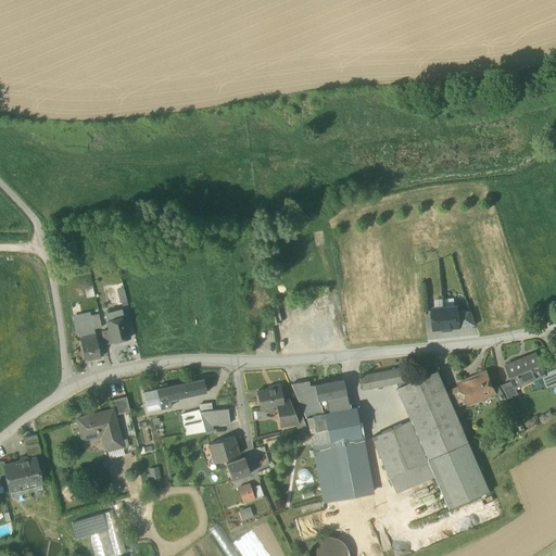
[(121,304),(126,302),(123,289),(117,291),(121,304)]
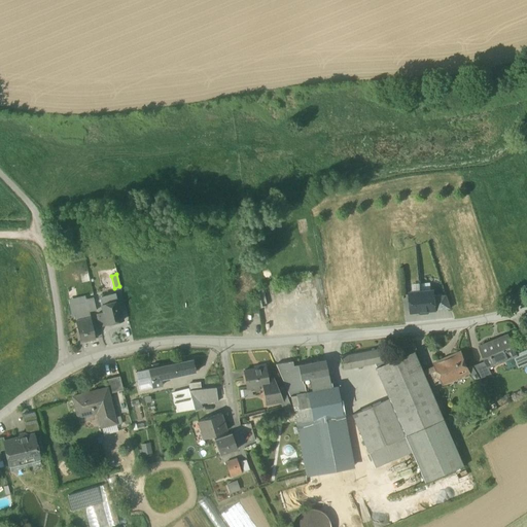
[(411,294),(413,313),(434,311),(433,296),(433,292),(411,294)]
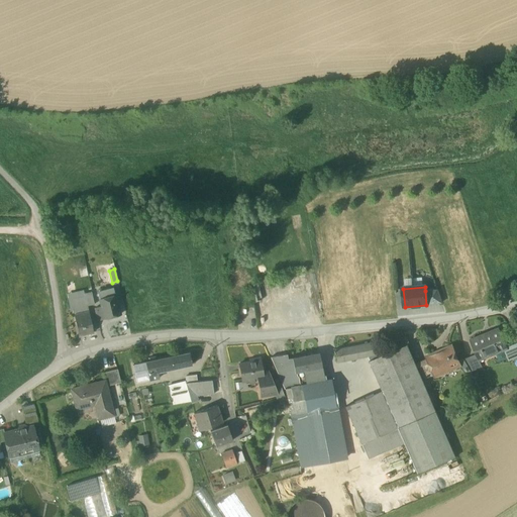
[(98,292),(100,300),(115,296),(113,289),(98,292)]
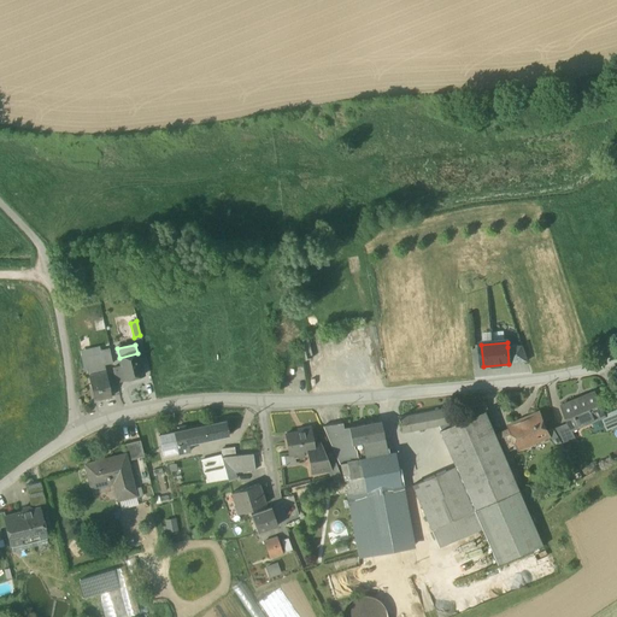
[(303,346),(307,375),(313,374),(307,345),(303,346)]
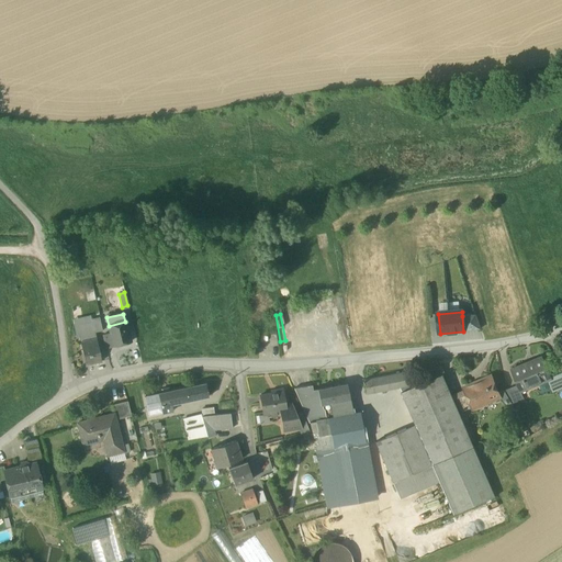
[(462,316),(463,332),(480,329),(475,315),(462,316)]
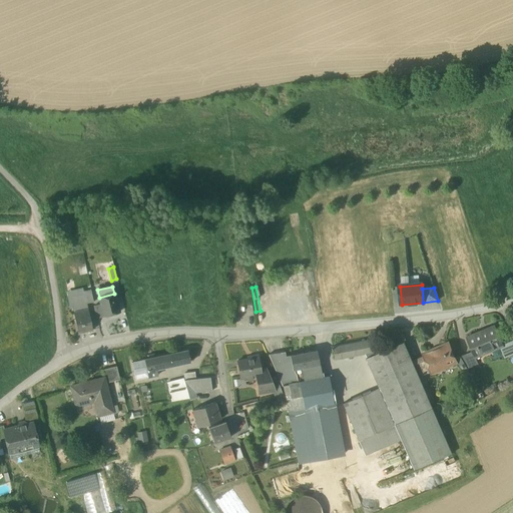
[(67,293),(68,299),(84,295),(84,293),(83,289),(67,293)]
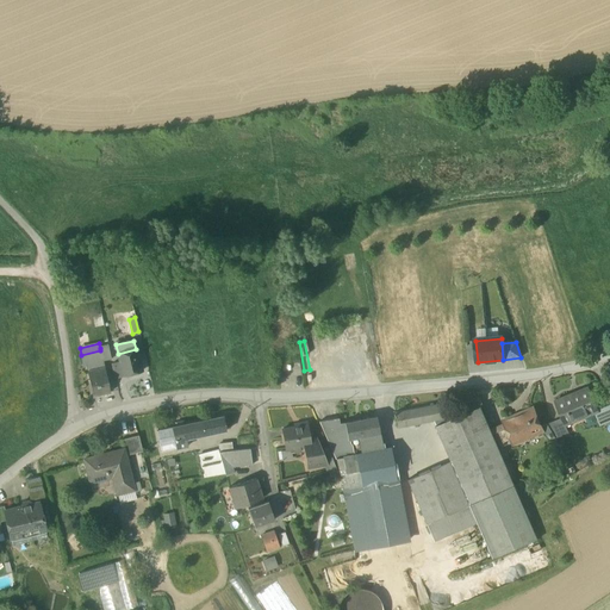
[(100,350),(103,362),(111,360),(109,346),(100,348),(100,350)]
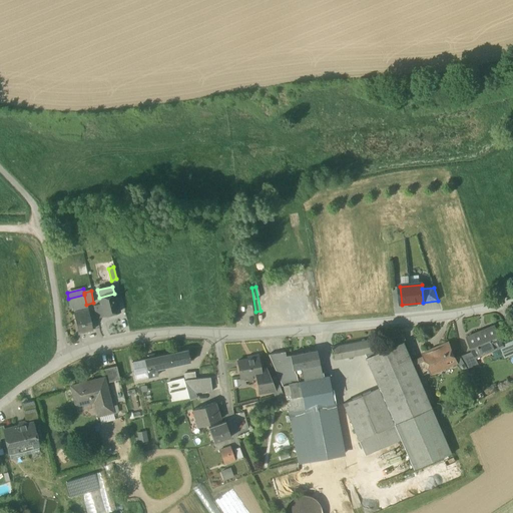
[(101,305),(103,317),(119,313),(114,294),(99,298),(101,305)]
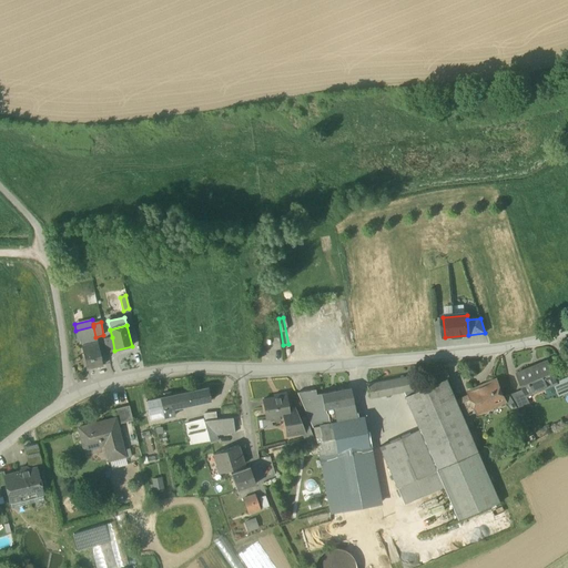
[(77,341),(80,341),(95,337),(93,326),(75,331),(77,341)]
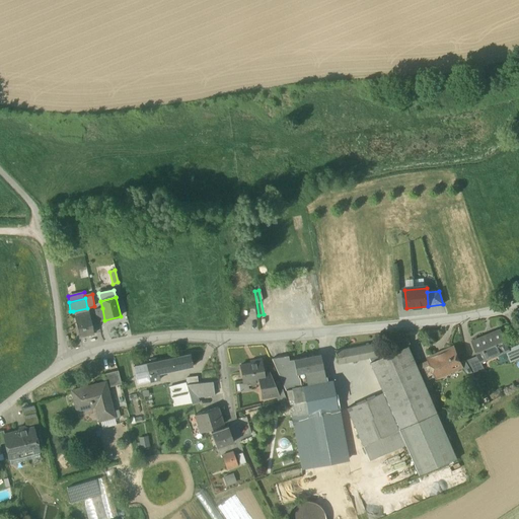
[(89,313),(87,308),(73,311),(74,316),(89,313)]
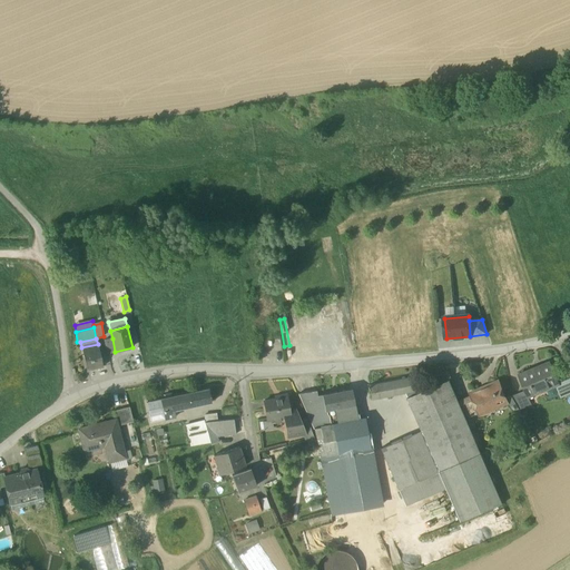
[(105,341),(108,354),(116,352),(115,352),(112,338),(105,341)]
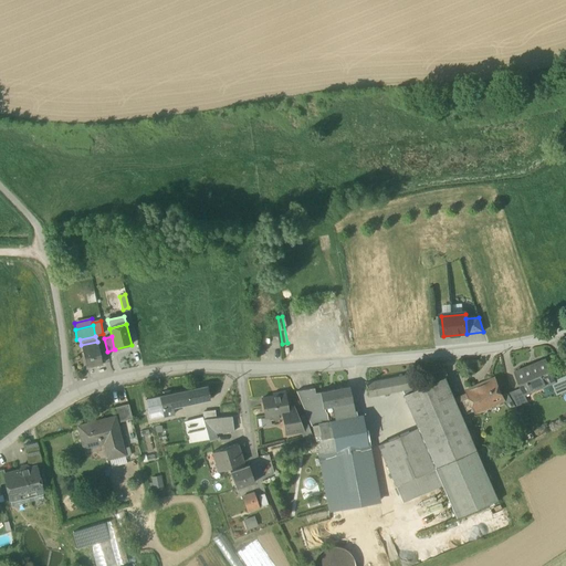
[(86,368),(102,365),(97,342),(81,345),(86,368)]
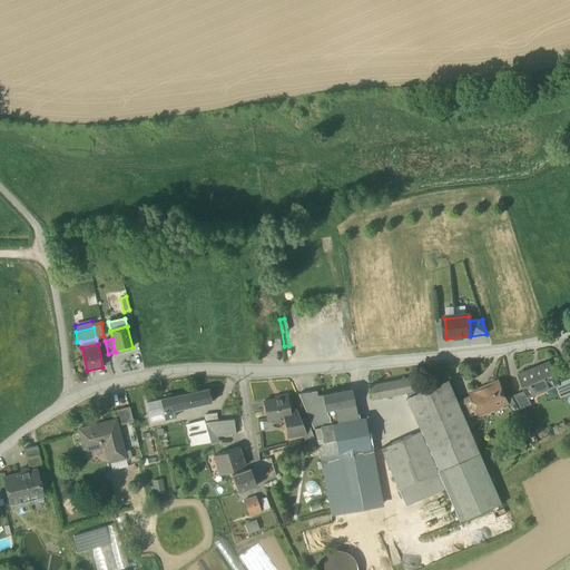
[(524,392),(527,397),(528,397),(558,385),(559,385),(559,384),(550,363),(549,363),(549,364),(541,367),(541,366),(531,370),(532,371),(519,376),(519,375),(518,375),(524,392)]
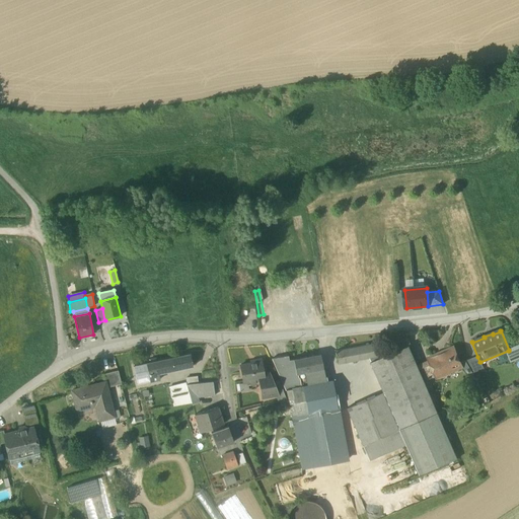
[(400,350),(409,347),(405,339),(397,343),(400,350)]
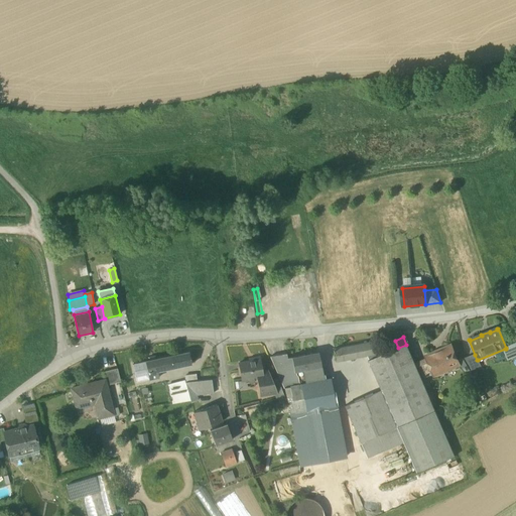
[(337,363),(367,357),(379,355),(377,342),(334,350),(337,363)]
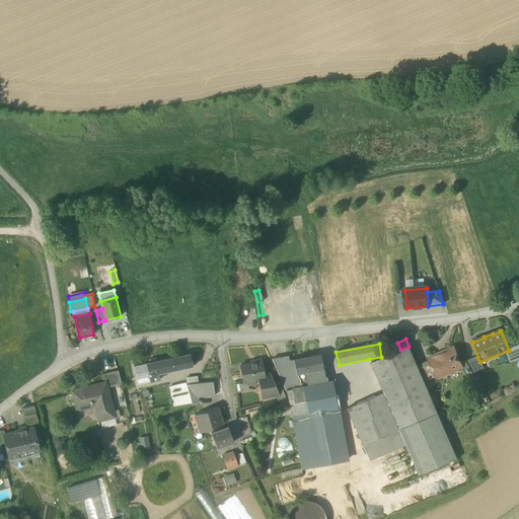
[(400,350),(381,358),(371,362),(384,392),(347,409),(363,446),(399,430),(419,475),(457,459),(451,445),(444,430),(438,415),(424,382),(409,347),(400,350)]
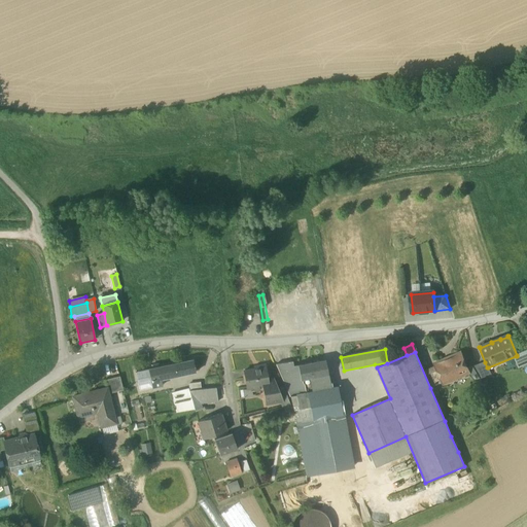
[(516,356),(520,367),(526,363),(526,362),(523,352),(517,355),(517,356),(516,356)]
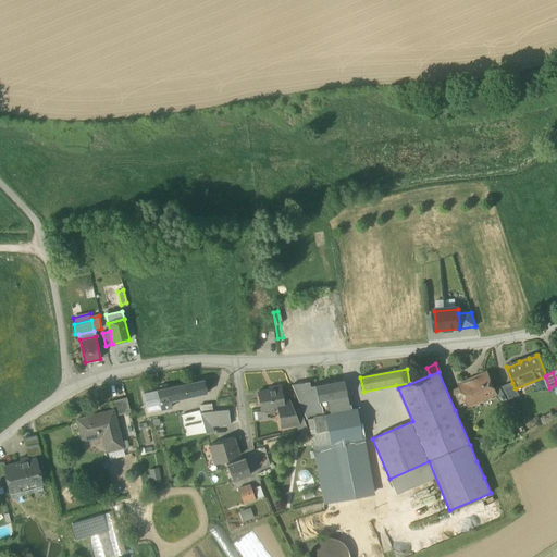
[(474,399),(484,395),(485,396),(489,396),(491,395),(493,393),(494,392),(494,391),(486,373),(475,378),(477,379),(470,382),(470,380),(459,384),(460,387),(462,391),(467,400),(468,400),(474,397),(474,399)]
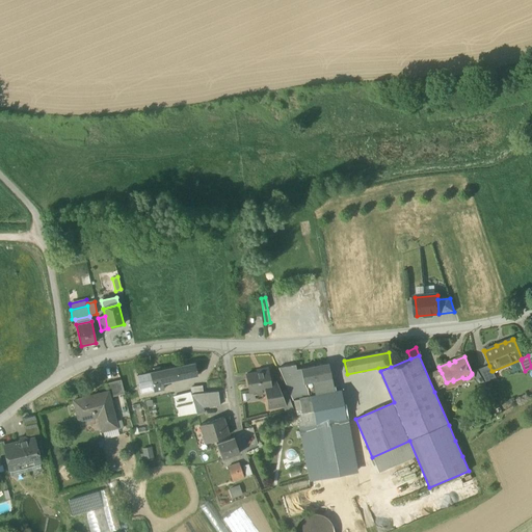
[(194,364),(175,368),(178,380),(197,376),(194,364)]
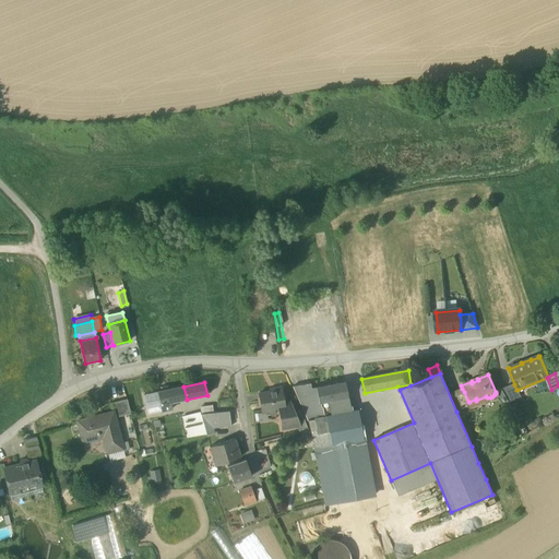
[(319,403),(329,402),(348,397),(345,382),(316,388),(319,403)]
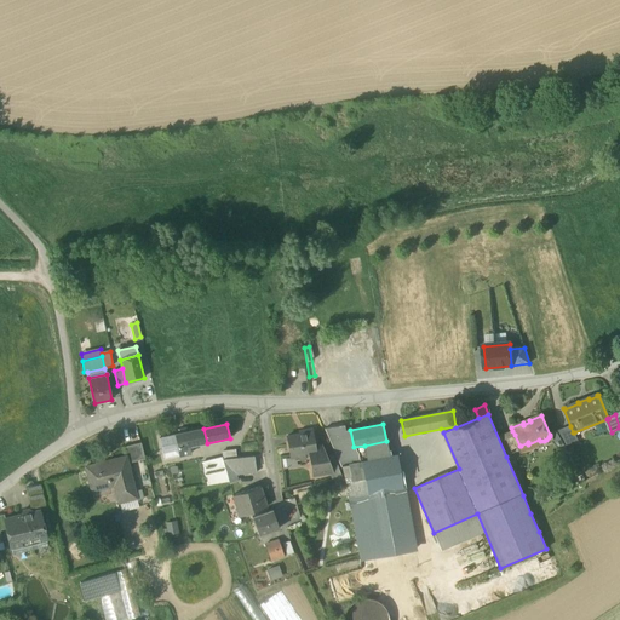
[(349,497),(368,493),(363,463),(367,461),(365,446),(354,447),(350,430),(345,431),(344,425),(325,429),(342,468),(349,497)]
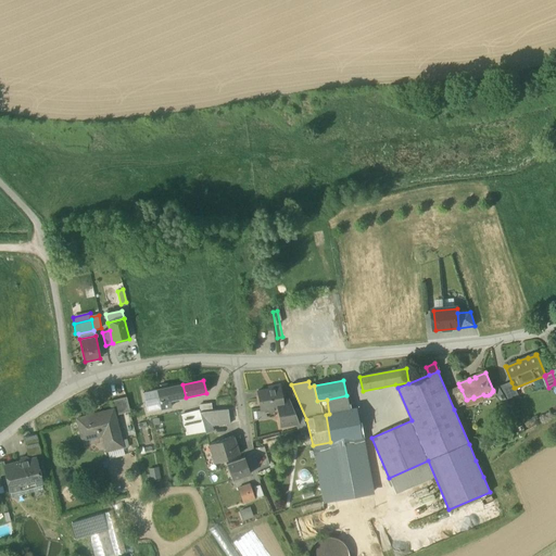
[(498,388),(506,400),(518,395),(515,388),(514,388),(512,382),(498,388)]
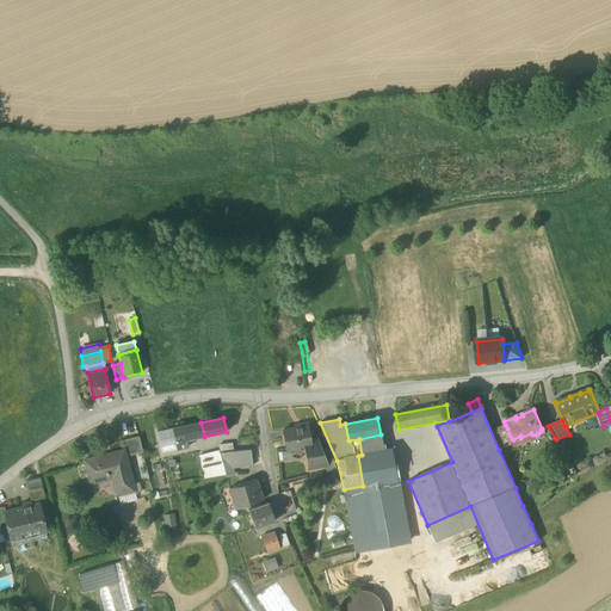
[(201,423),(172,429),(174,443),(177,450),(187,448),(186,440),(204,437),(201,423)]
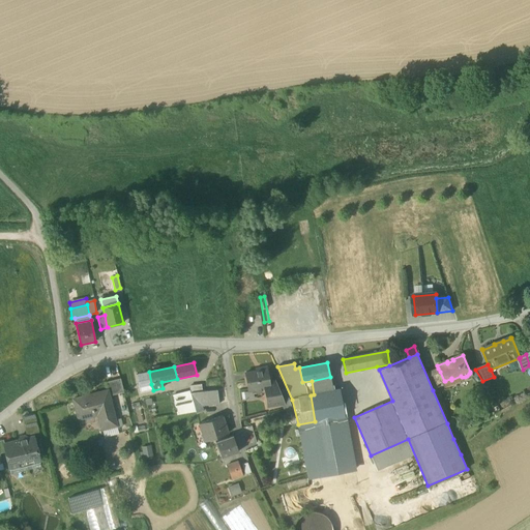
[(261,390),(267,388),(270,388),(269,383),(269,379),(268,379),(266,367),(260,369),(261,371),(245,374),(247,389),(255,387),(255,391),(256,394),(261,393),(261,390)]
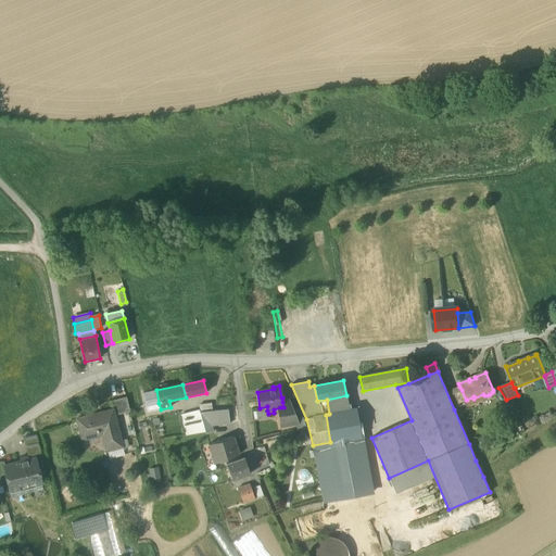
[(459,387),(446,392),(449,396),(462,390),(459,387)]
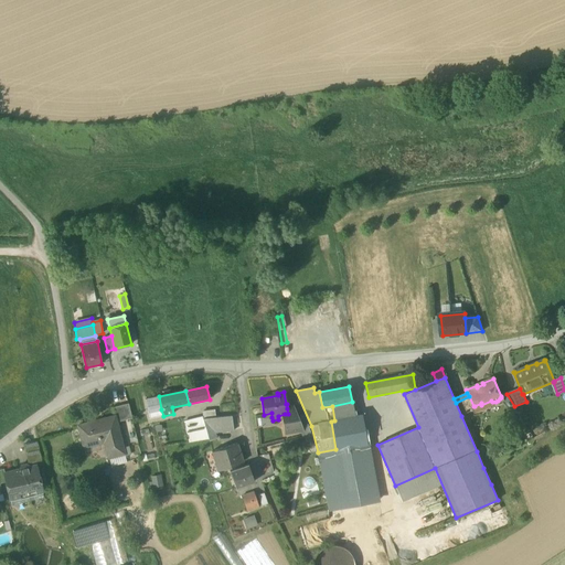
[(509,407),(511,407),(514,406),(507,394),(501,396),(504,404),(507,406),(509,407)]
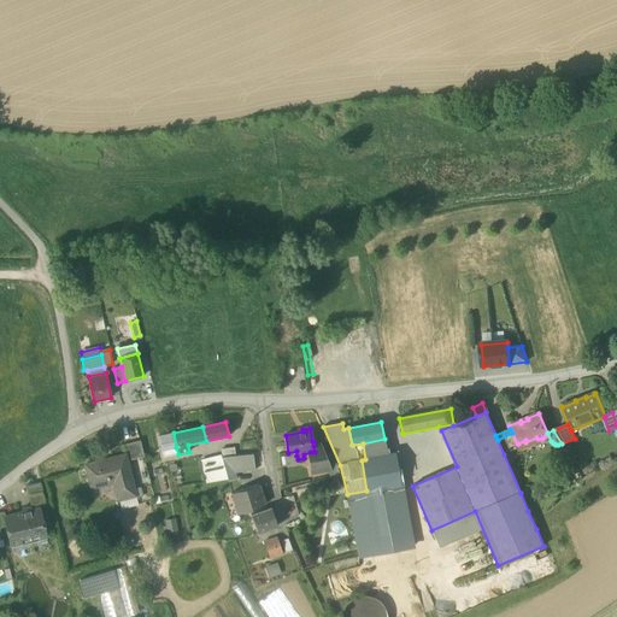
[(158,436),(162,451),(176,447),(174,433),(158,436)]
